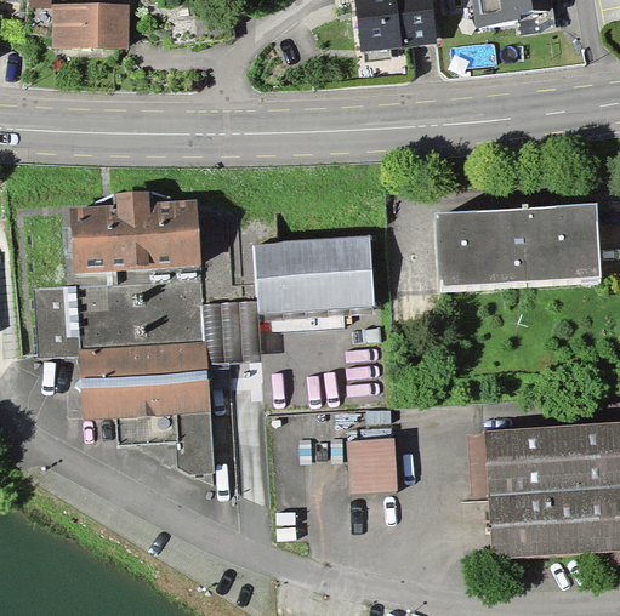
[(357,0),(364,58),(392,56),(392,47),(436,43),(431,0),(357,0)]
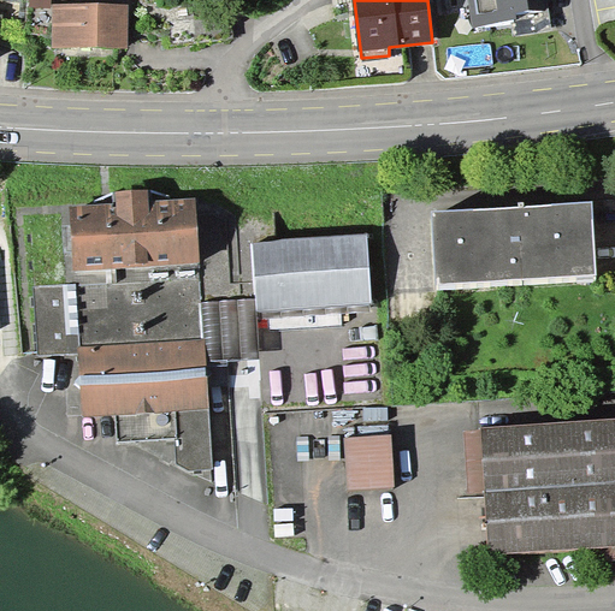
[(467,0),(471,19),(536,9),(534,0),(467,0)]
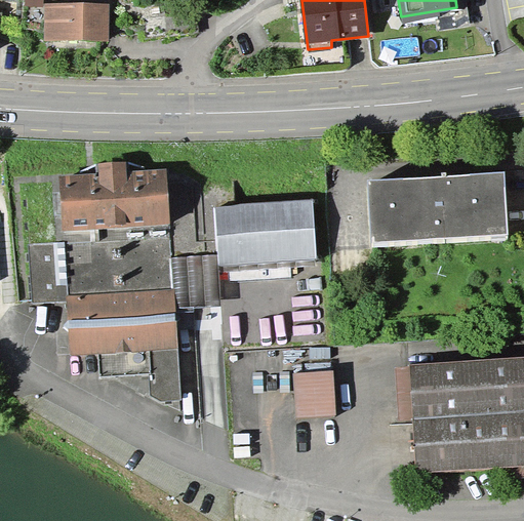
[(110,7),(45,4),(44,39),(109,42),(110,7)]
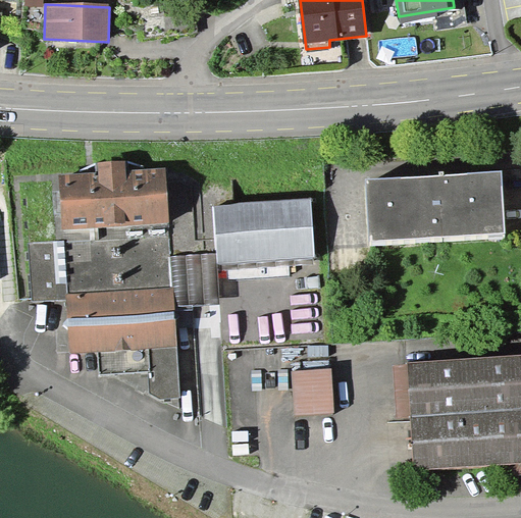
[(126,160),(98,161),(98,175),(61,176),(63,231),(176,228),(174,167),(131,168),(126,160)]
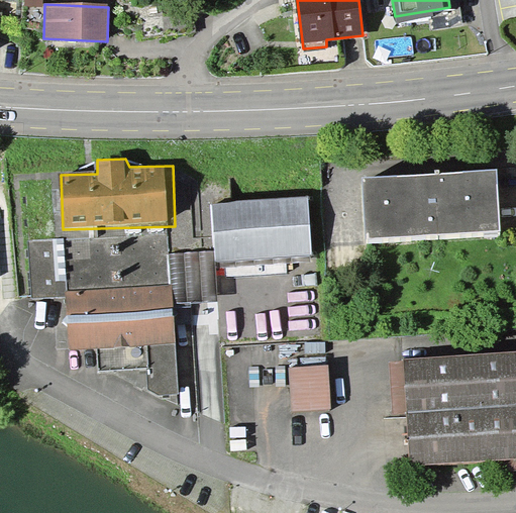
[(496,165),(362,175),(367,239),(501,229),(496,165)]
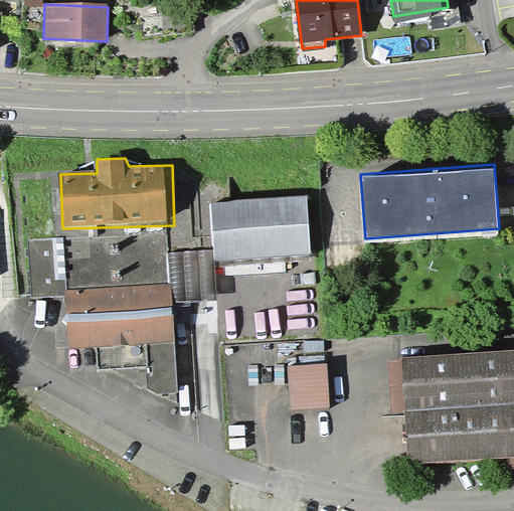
[(307,194),(210,198),(212,257),(310,252),(307,194)]
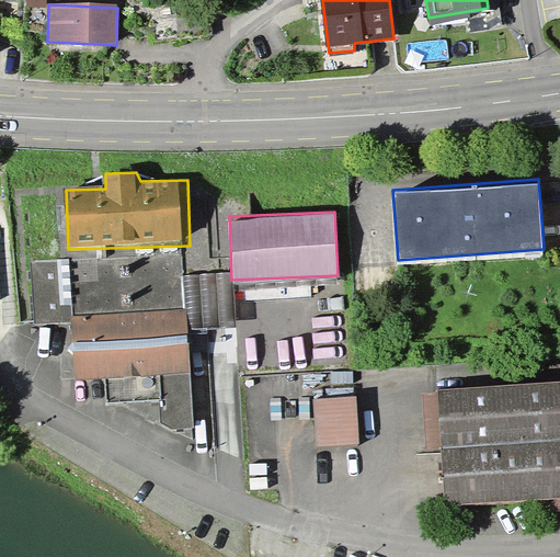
[(181,311),(77,319),(81,376),(185,368),(181,311)]
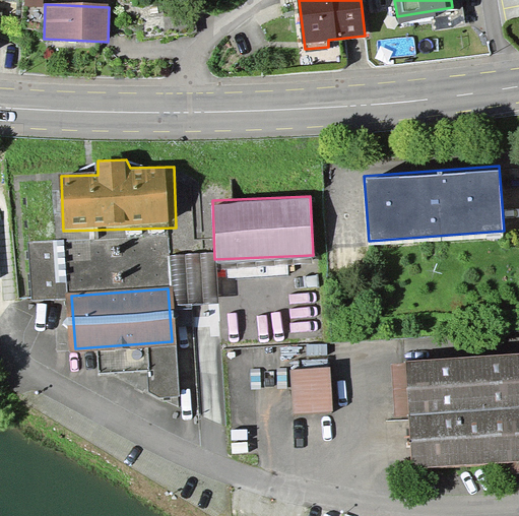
[(518,356),(408,364),(415,469),(518,461),(518,356)]
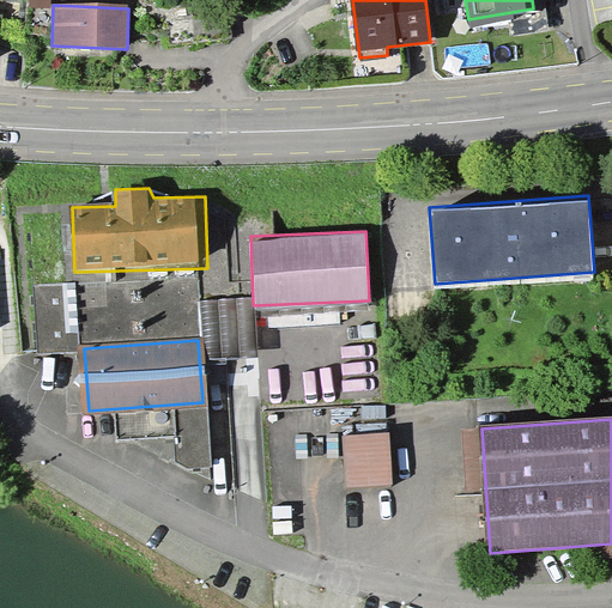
[(393,436),(344,436),(345,484),(394,482),(393,436)]
